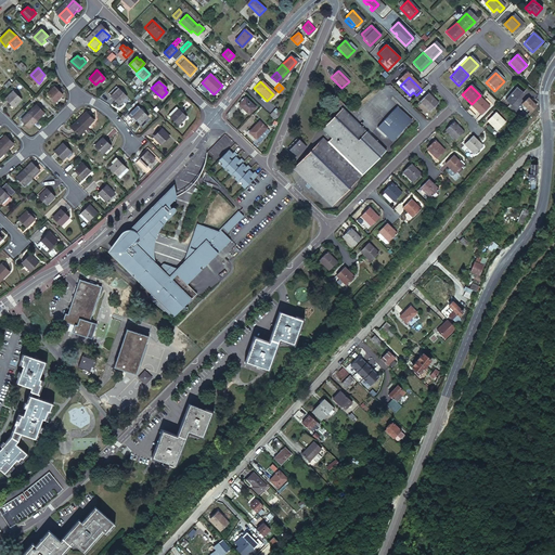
[(516,86),(505,100),(512,105),(523,92),(516,86)]
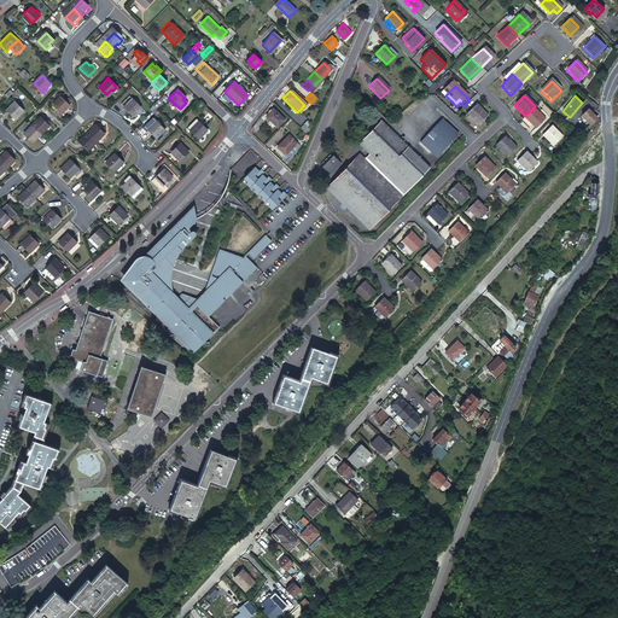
[(64,98),(56,105),(64,115),(69,110),(68,109),(71,105),(64,98)]
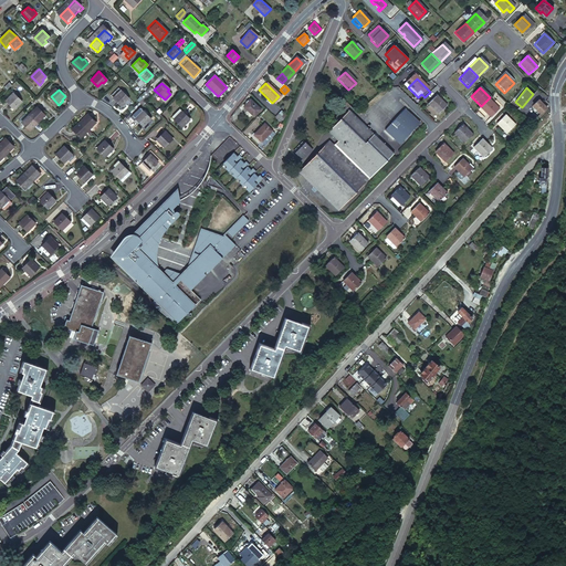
[(119,90),(112,98),(118,105),(122,101),(124,102),(127,98),(119,90)]
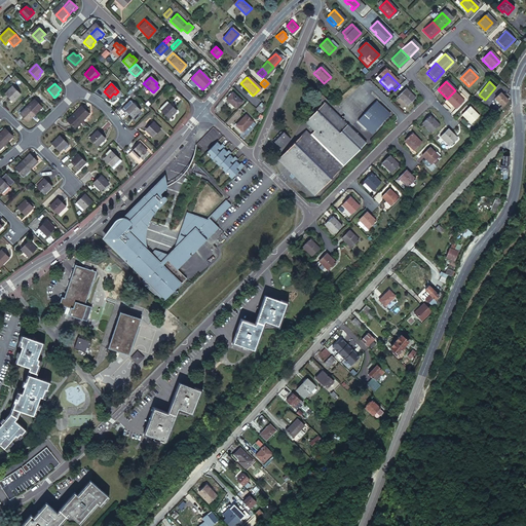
[(134,84),(128,89),(130,92),(133,94),(138,88),(137,87),(135,85),(134,84)]
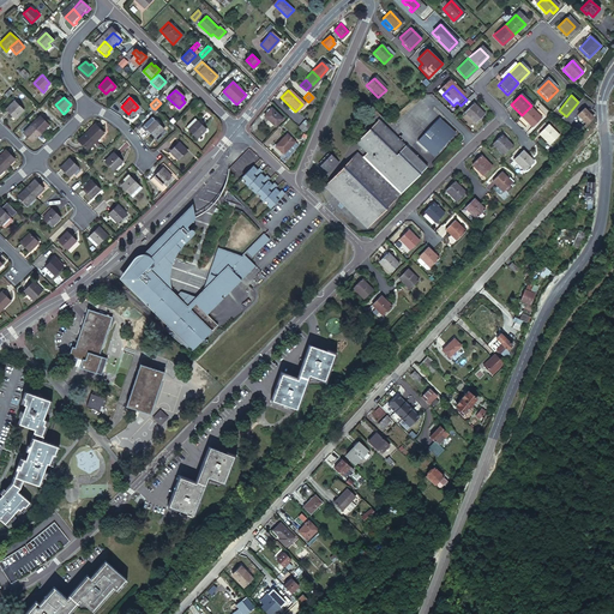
[(14,102),(6,109),(13,118),(18,114),(19,114),(23,110),(14,102)]
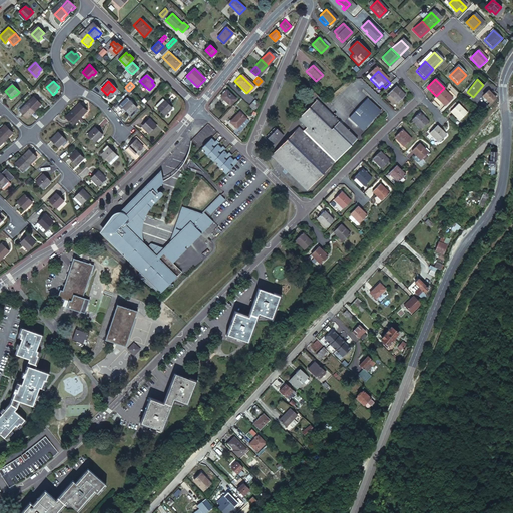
[(394,87),(386,94),(395,104),(403,96),(394,87)]
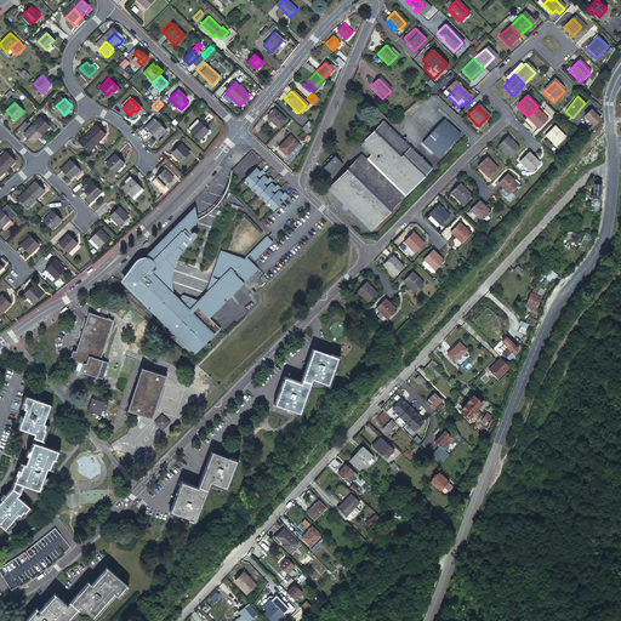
[(272,108),(265,115),(277,126),(284,119),(272,108)]
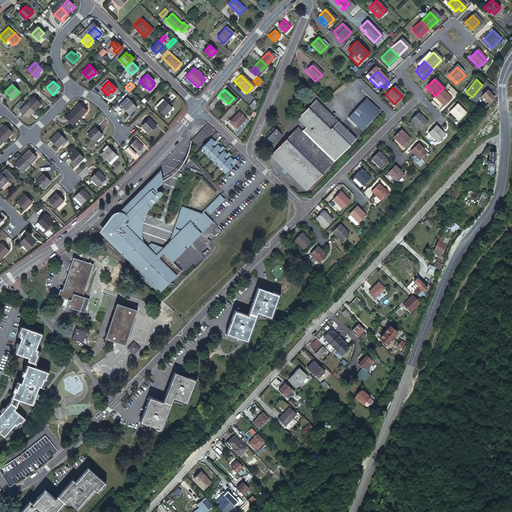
[(449,101),(440,91),(435,96),(432,98),(442,108),(449,101)]
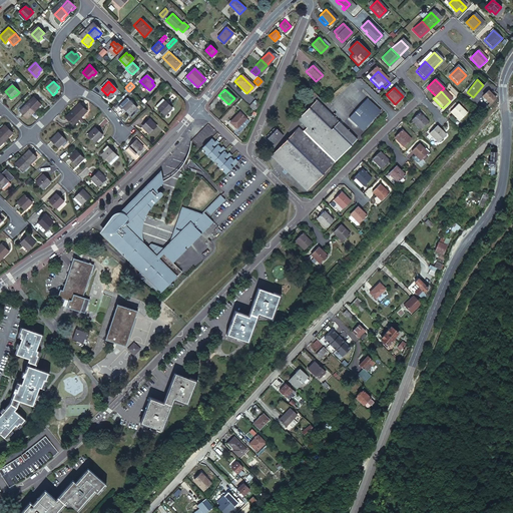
[(487,91),(482,97),(490,103),(494,98),(487,91)]
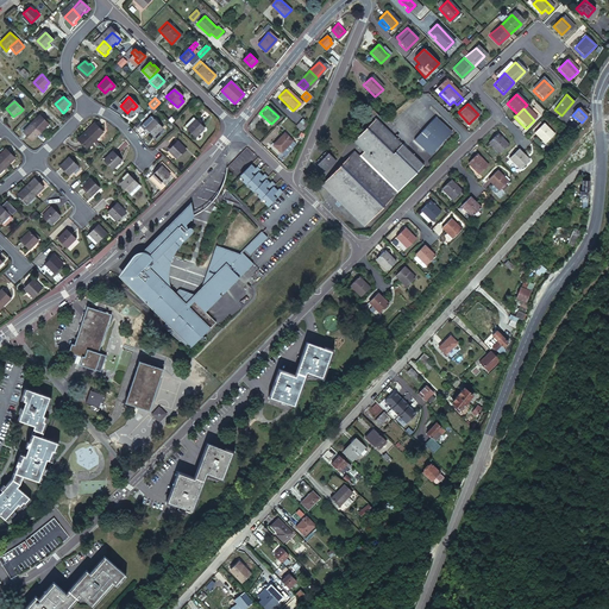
[(42,115),(33,124),(41,131),(44,127),(45,129),(50,124),(42,115)]
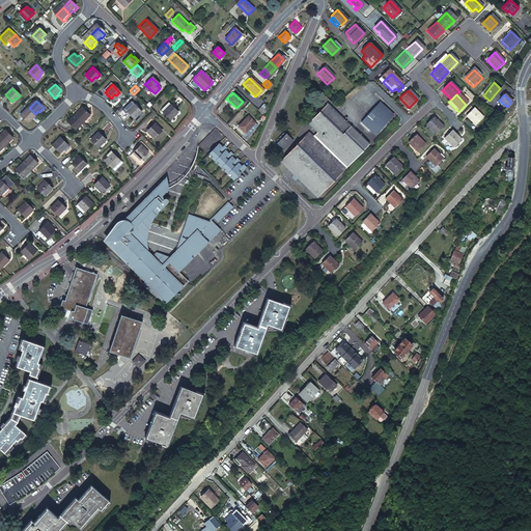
[(378,103),(359,121),(366,131),(372,136),(392,117),(378,103)]
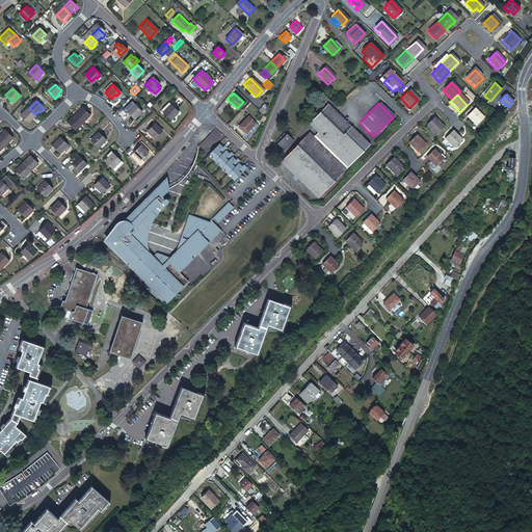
[(81,105),(75,113),(82,118),(85,115),(86,116),(89,112),(81,105)]
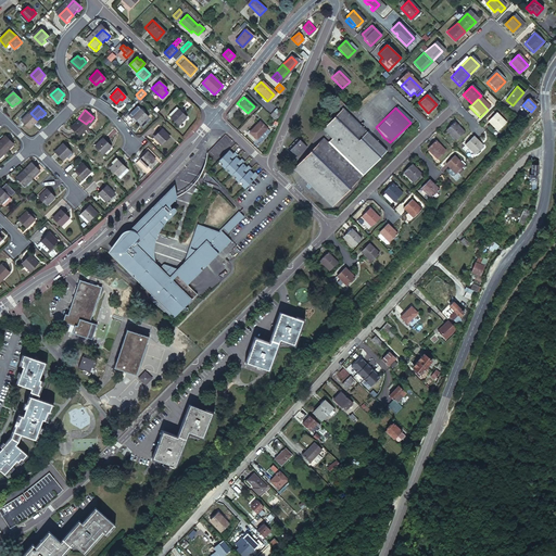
[(140,110),(133,117),(139,124),(143,121),(144,122),(148,117),(140,110)]
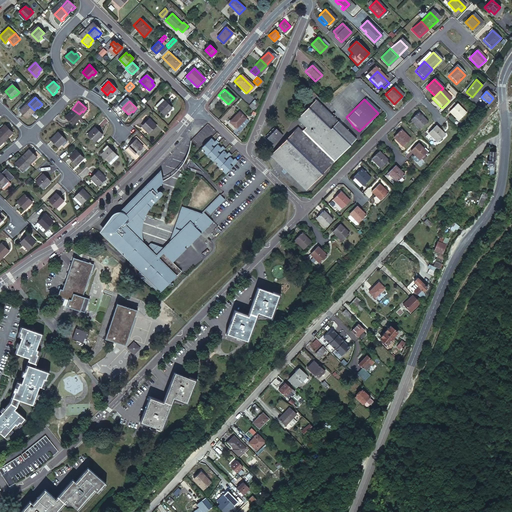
[(327,114),(314,101),(312,102),(325,116),(327,114)]
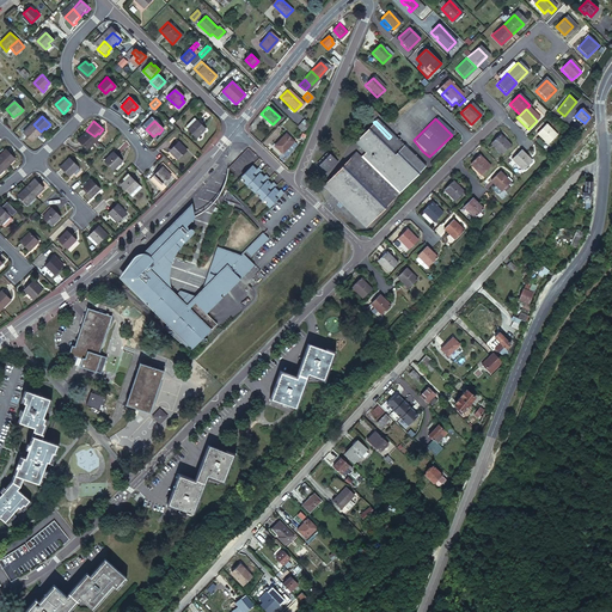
[(196,122),(188,130),(196,139),(201,134),(200,133),(203,129),(196,122)]
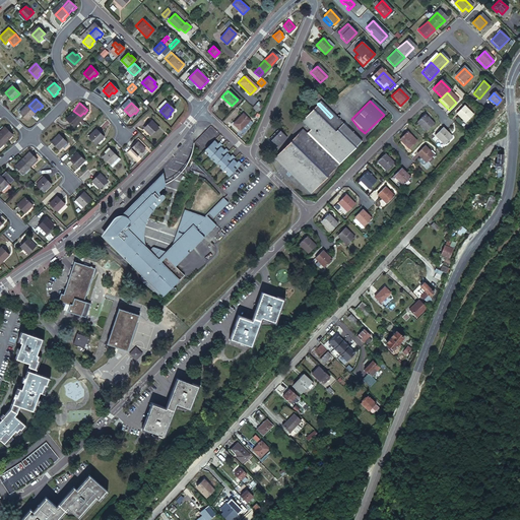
[(330,118),(317,104),(305,116),(313,125),(307,130),(303,134),(299,130),(275,152),(310,189),(359,143),(332,116),(330,118)]
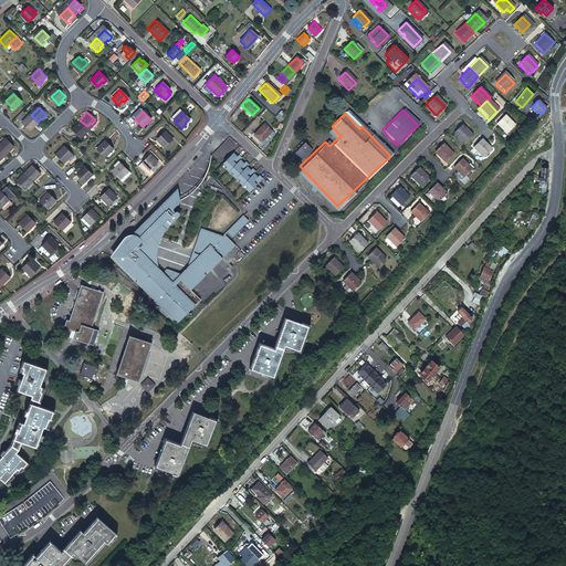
[(278,114),(273,117),(280,123),(283,119),(278,114)]
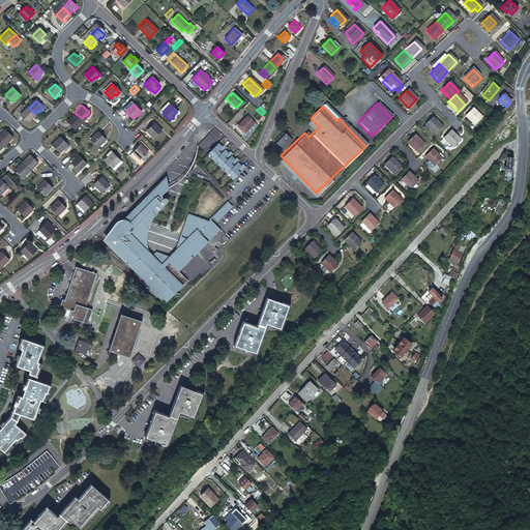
[(499,107),(496,110),(502,116),(505,112),(499,107)]
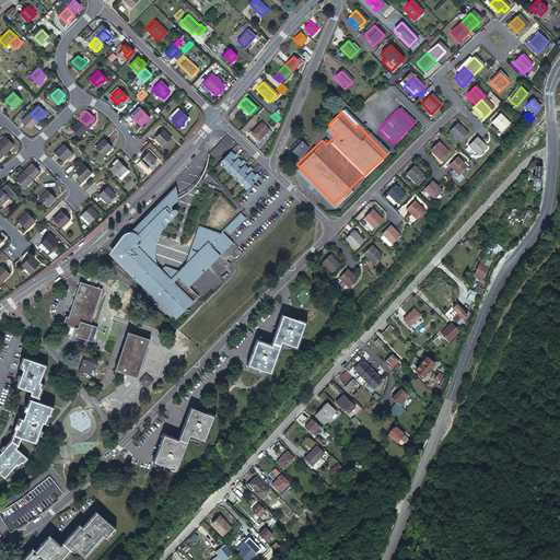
[(31,114),(22,120),(30,129),(34,125),(34,124),(37,120),(31,114)]
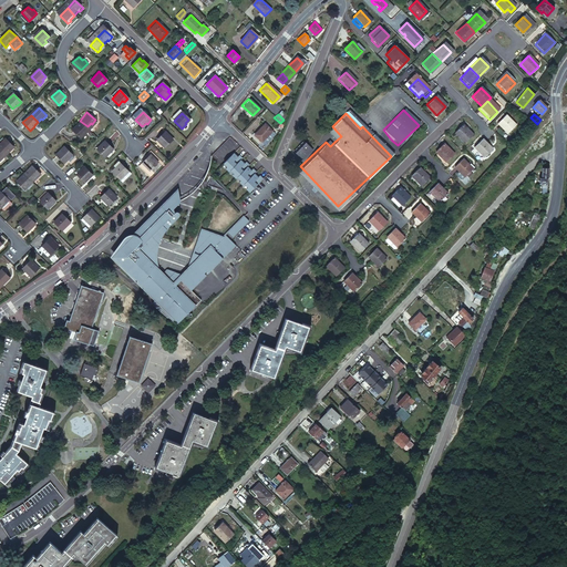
[(505,116),(496,125),(506,135),(515,126),(505,116)]
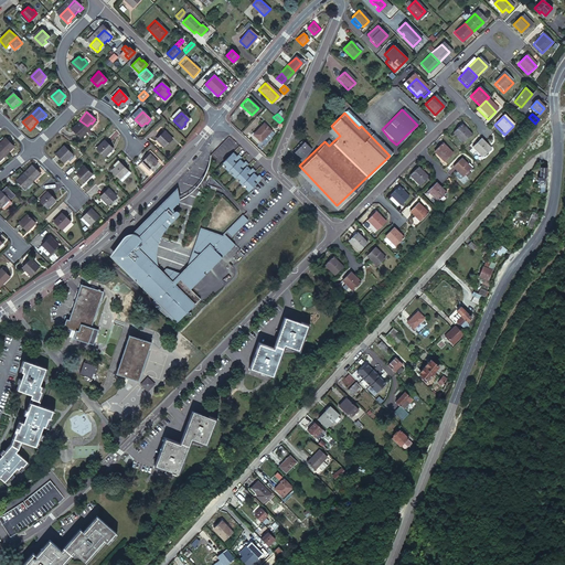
[(80,120),(73,128),(81,136),(85,132),(83,130),(87,126),(80,120)]
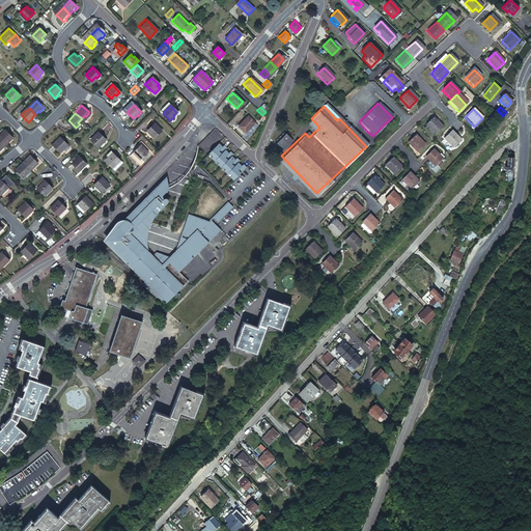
[(247,115),(238,124),(245,131),(253,121),(247,115)]
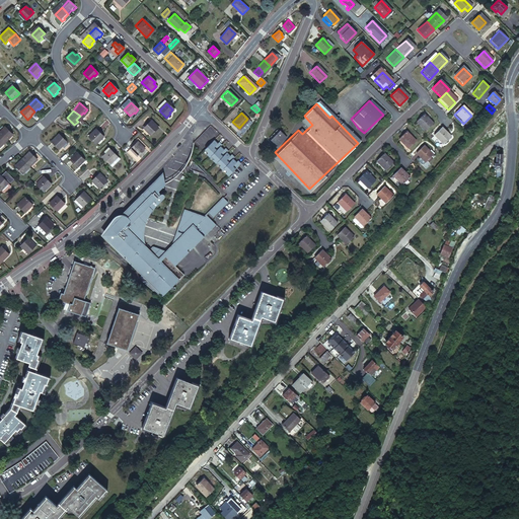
[(424,115),(416,123),(425,132),(433,125),(424,115)]
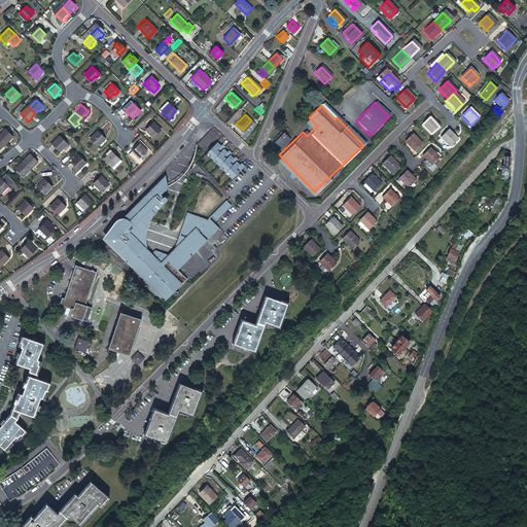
[(284,125),(275,133),(278,137),(280,136),(284,140),(292,133),(284,125)]
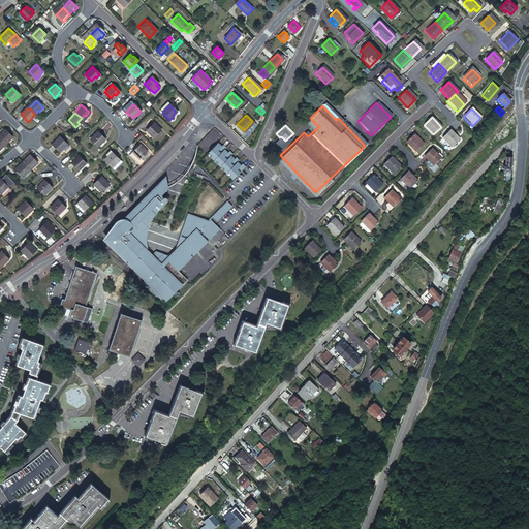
[(154,126),(148,132),(155,139),(162,132),(159,129),(158,130),(154,126)]
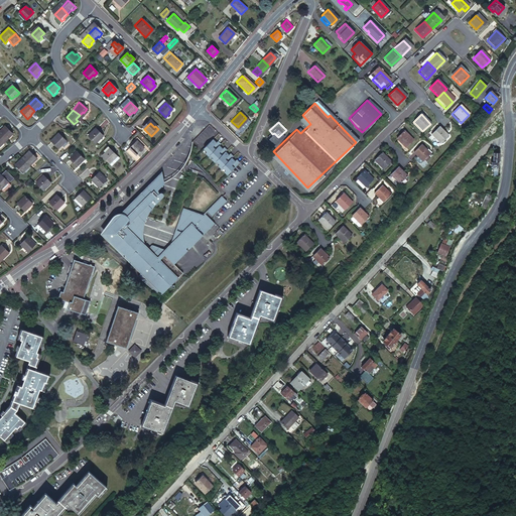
[(5,125),(0,129),(0,134),(4,138),(8,135),(8,136),(12,133),(5,125)]
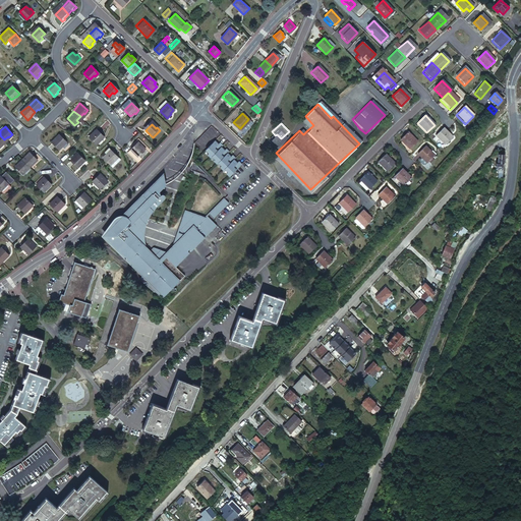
[(445,132),(442,129),(433,137),(443,147),(451,138),(445,132)]
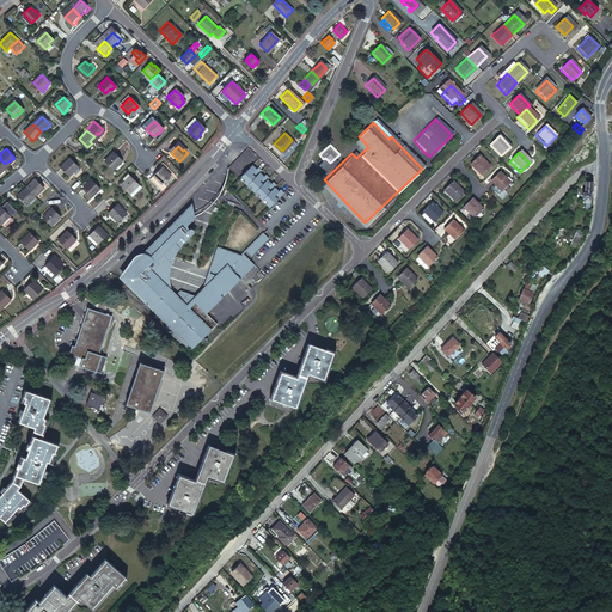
[(114,154),(106,163),(115,171),(120,166),(118,165),(122,161),(114,154)]
